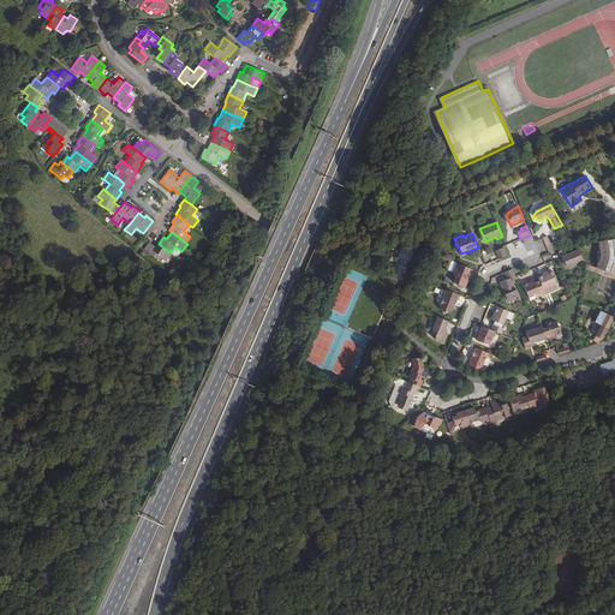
[(614,238),(599,242),(601,256),(599,262),(597,268),(614,274),(614,238)]
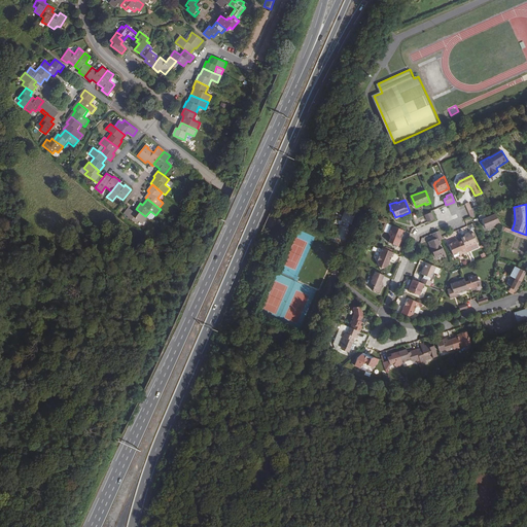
[(147,217),(145,216),(136,209),(134,212),(128,208),(124,213),(136,223),(139,220),(142,223),(147,217)]
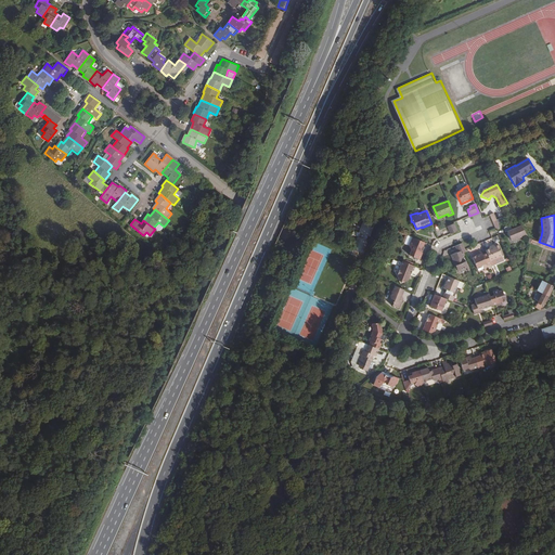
[(373,236),(377,224),(366,221),(362,232),(361,232),(359,236),(361,237),(356,249),(366,254),(371,241),(370,241),(372,235),(373,236)]
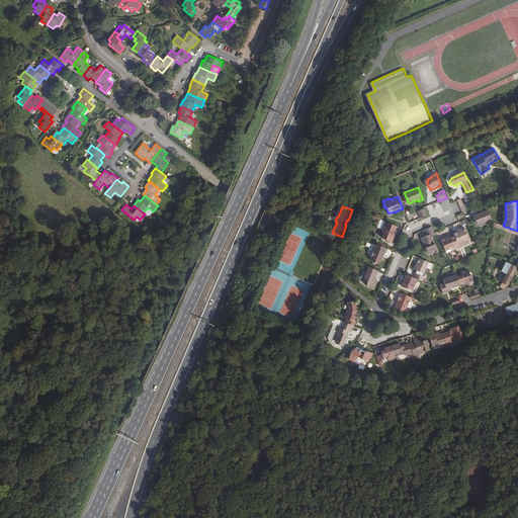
[(427,216),(424,209),(418,211),(421,219),(427,216)]
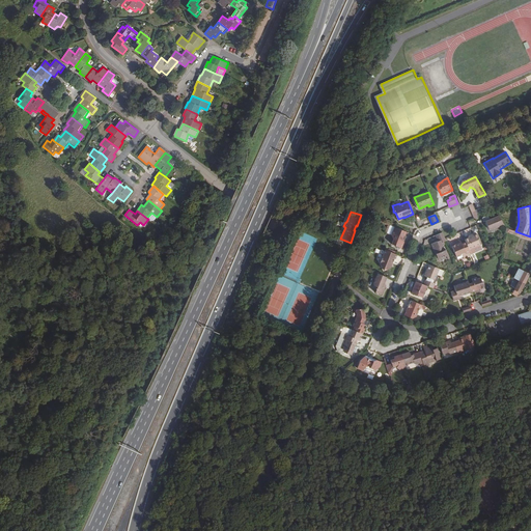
[(503,223),(498,216),(486,221),(486,222),(488,228),(490,227),(491,229),(495,227),(495,228),(501,226),(500,224),(503,223)]
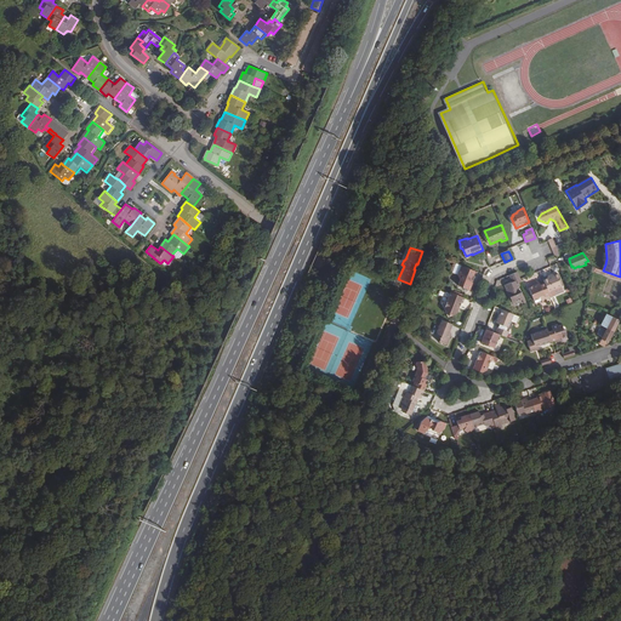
[(477,272),(463,267),(462,271),(460,275),(459,278),(460,280),(459,284),(461,288),(471,291),(476,279),(474,278),(477,272)]
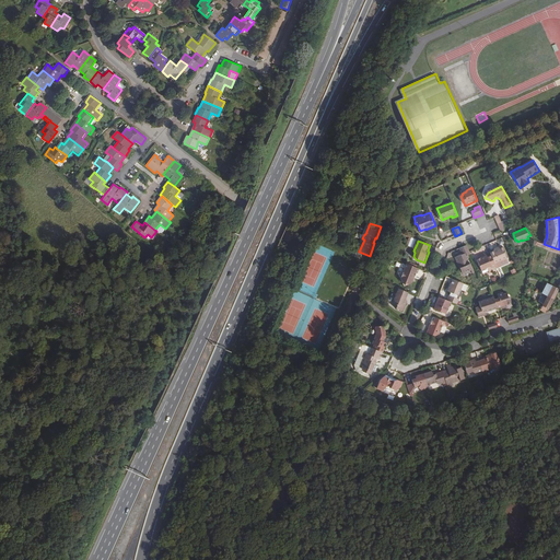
[(559,249),(544,244),(533,241),(533,243),(559,253),(559,252),(559,249)]
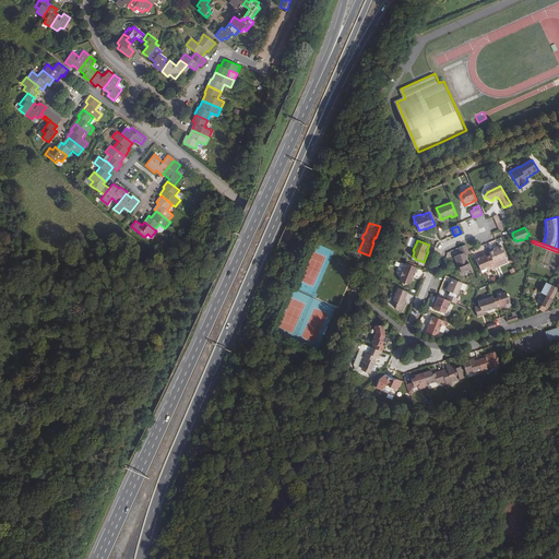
[(494,263),(495,264),(498,262),(497,261),(506,257),(500,245),(499,245),(496,244),(492,246),(491,248),(488,250),(489,253),(494,263)]
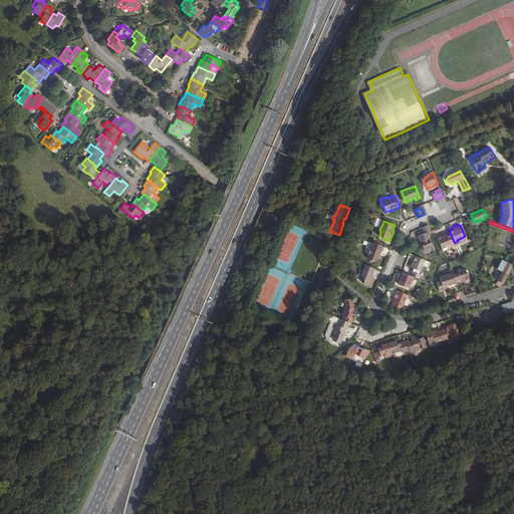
[(432,233),(429,225),(422,228),(424,232),(418,235),(425,251),(434,246),(429,234),(432,233)]
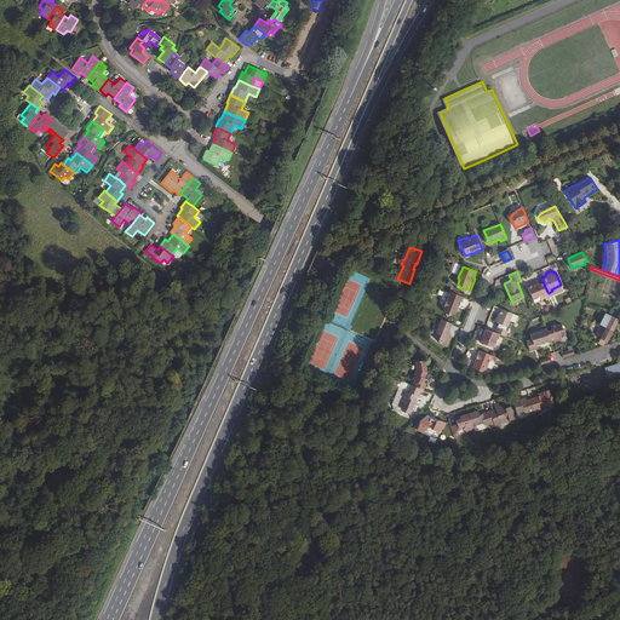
[(539,296),(547,292),(543,281),(540,282),(539,281),(528,286),(534,299),(539,297),(539,296)]
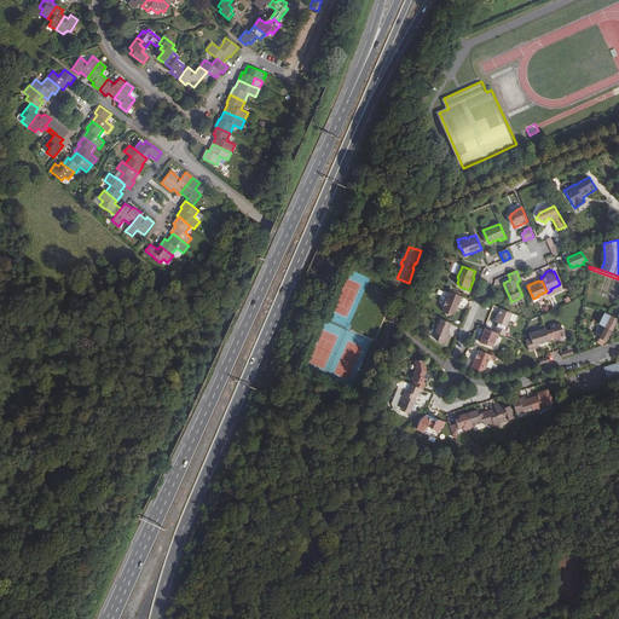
[(466,298),(450,291),(447,299),(445,300),(446,302),(444,304),(447,316),(458,313),(461,308),(458,307),(461,301),(463,302),(466,298)]
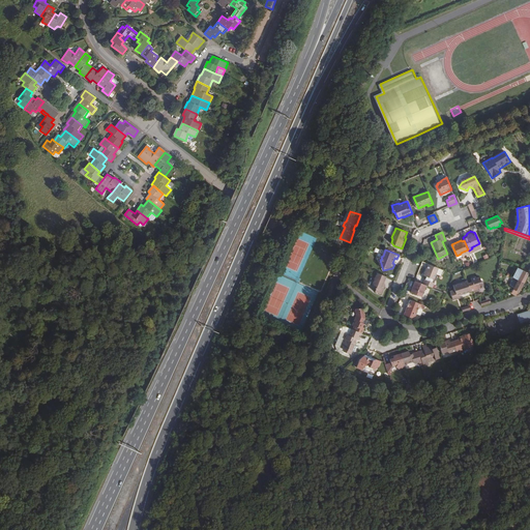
[(437,267),(428,264),(423,275),(433,280),(437,267)]
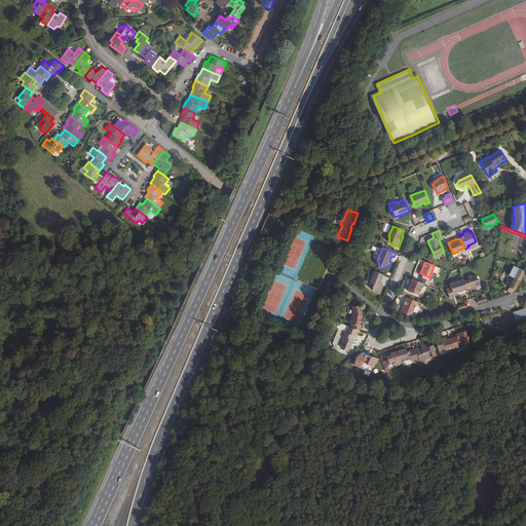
[(514,266),(509,275),(510,275),(513,277),(520,282),(525,271),(514,266)]
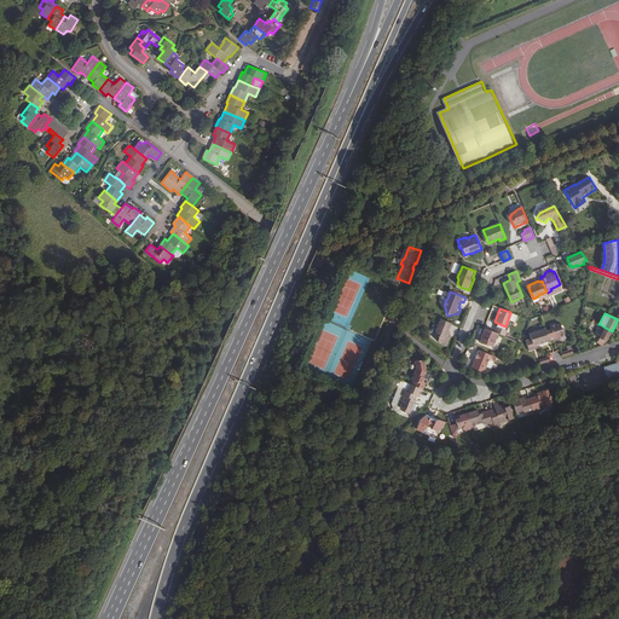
[(445,333),(450,323),(438,318),(435,323),(438,323),(434,333),(438,335),(435,340),(434,341),(445,345),(450,334),(445,333)]
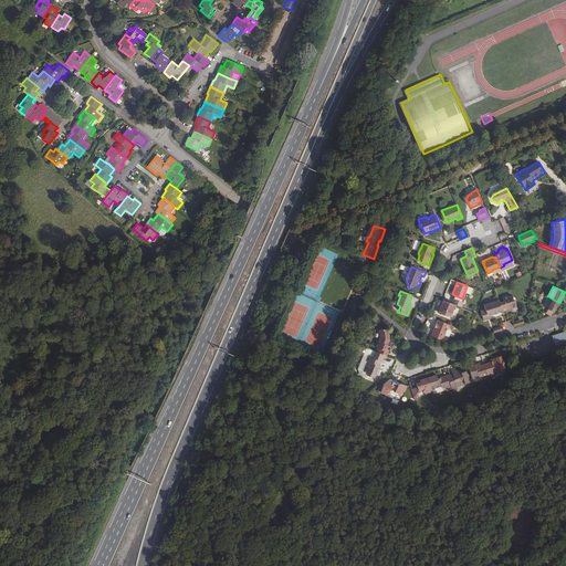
[(500,301),(502,310),(516,305),(513,297),(510,296),(504,299),(504,300),(500,301)]
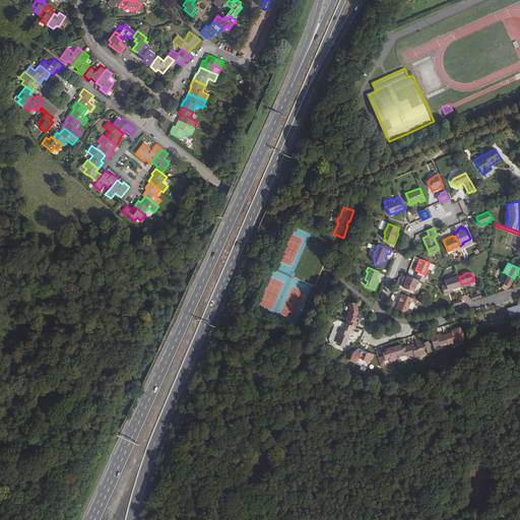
[(416,273),(414,278),(417,280),(423,281),(425,276),(416,273)]
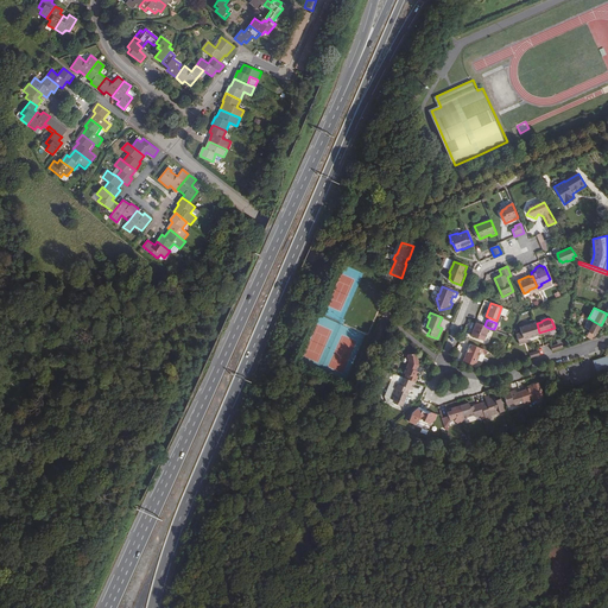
[(527,337),(539,333),(537,323),(536,321),(519,325),(521,331),(517,333),(520,342),(527,340),(527,337)]
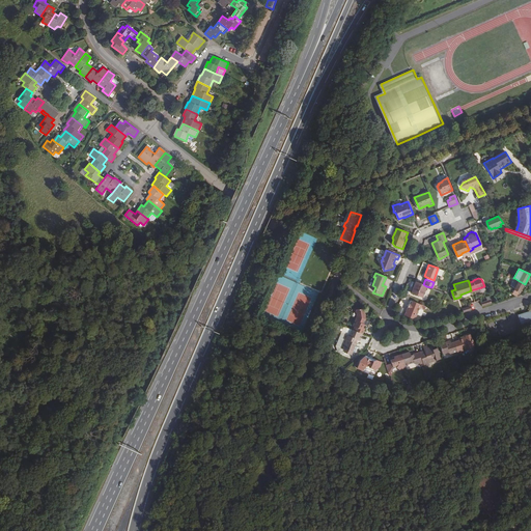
[(520,291),(525,284),(518,280),(514,287),(513,288),(520,291)]
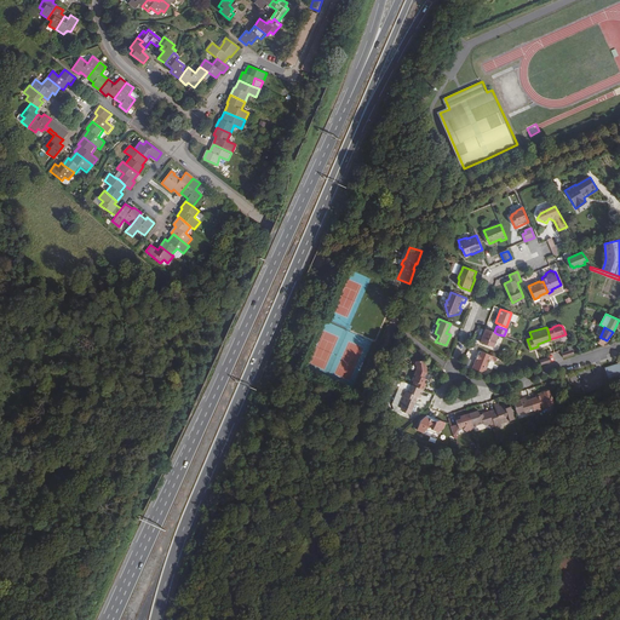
[(494,332),(486,329),(481,342),(493,348),(498,334),(494,332)]
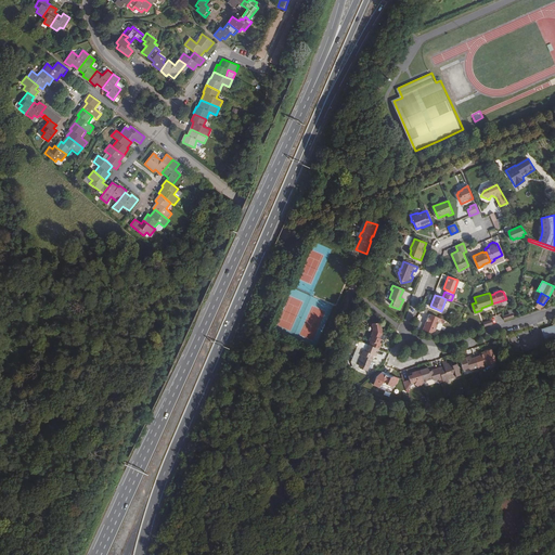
[(433,333),(438,318),(430,314),(428,318),(427,317),(426,320),(425,319),(421,328),(433,333)]
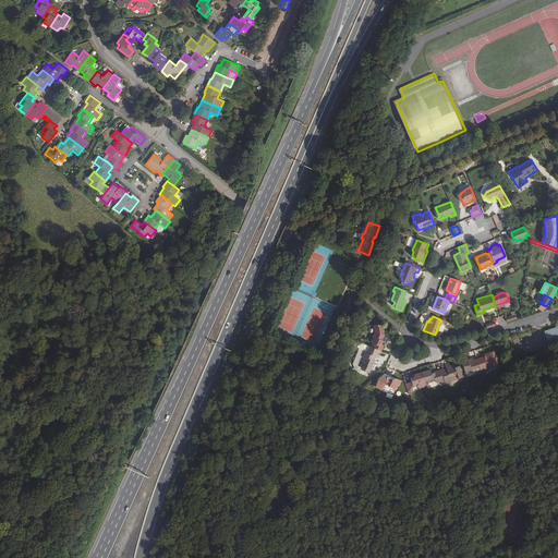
[(383,335),(383,328),(378,324),(371,324),(372,331),(367,341),(372,342),(370,347),(379,350),(383,341),(383,335)]
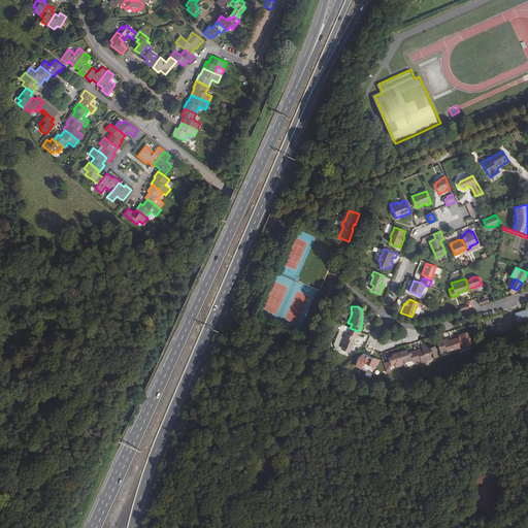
[(527,308),(515,314),(519,326),(527,322),(527,308)]
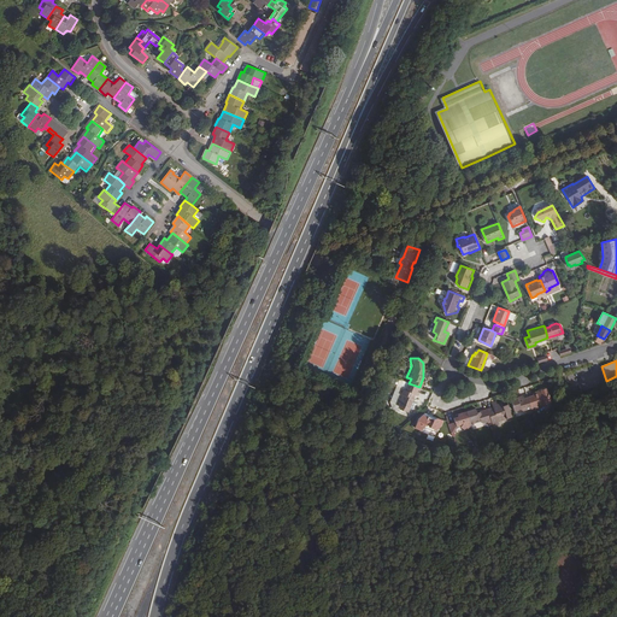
[(417,394),(419,387),(409,383),(406,382),(403,389),(401,388),(399,393),(401,394),(397,404),(410,410),(415,398),(412,398),(413,393),(417,394)]
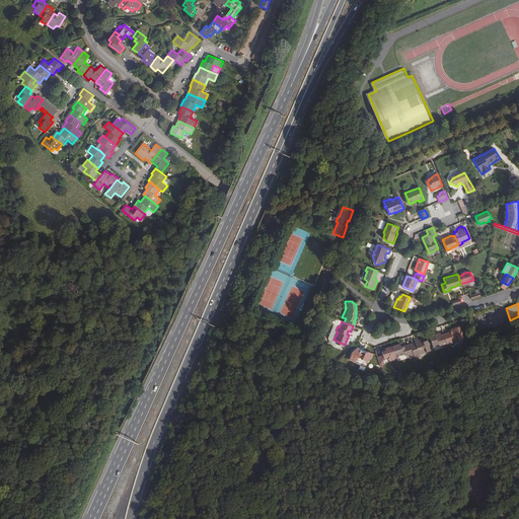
[(463,339),(460,326),(454,328),(454,330),(448,332),(444,334),(447,344),(447,346),(452,345),(451,343),(458,341),(463,339)]
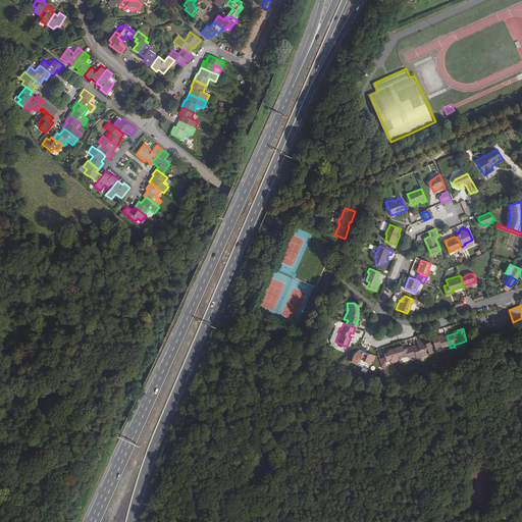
[(450,346),(447,335),(444,336),(439,337),(438,336),(432,338),(435,348),(441,346),(442,348),(450,346)]
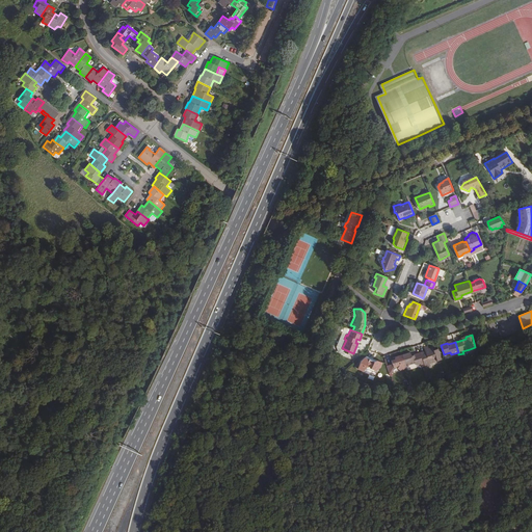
[(441,358),(439,349),(434,351),(432,347),(429,348),(428,346),(424,348),(425,351),(420,352),(424,363),(424,366),(433,363),(432,361),(441,358)]
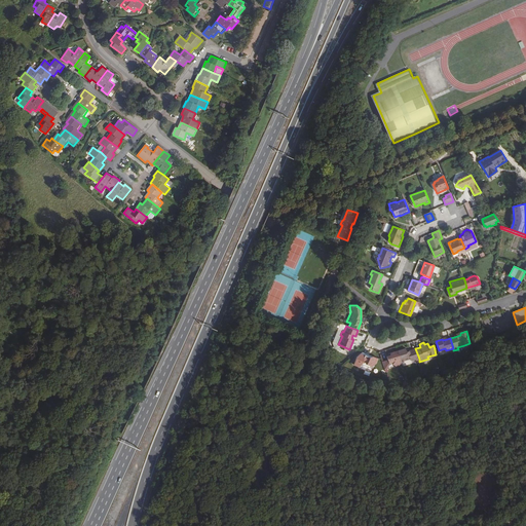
[(419,359),(415,348),(409,350),(406,351),(406,349),(405,348),(398,350),(401,362),(408,360),(411,362),(419,359)]
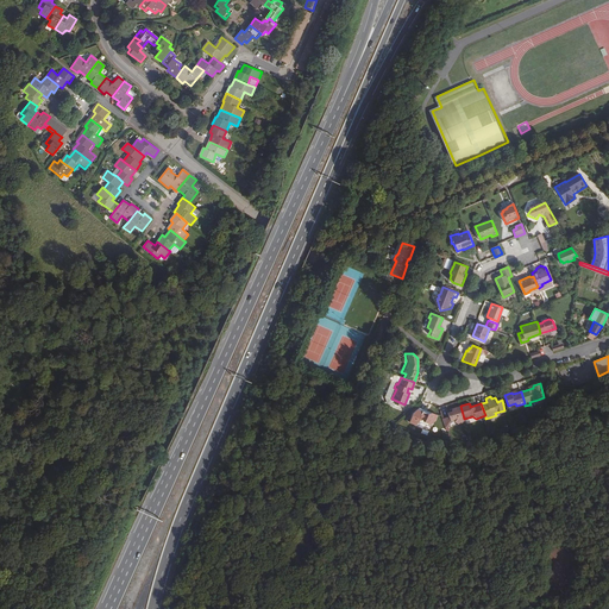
[(458,422),(465,420),(464,419),(460,406),(450,409),(451,412),(447,413),(449,416),(443,419),(445,428),(453,426),(452,421),(456,420),(458,422)]
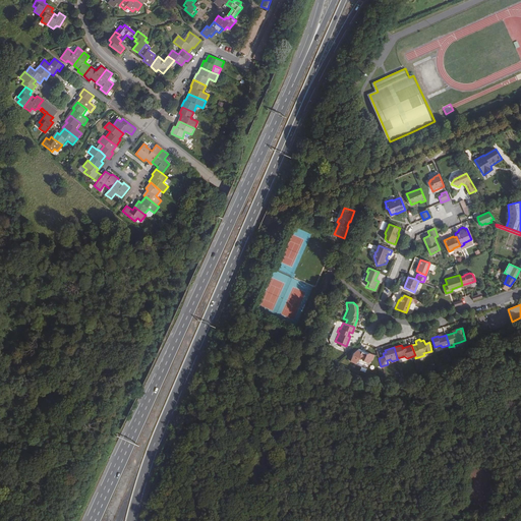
[(357,349),(350,360),(355,362),(358,358),(366,361),(371,359),(373,355),(357,349)]
